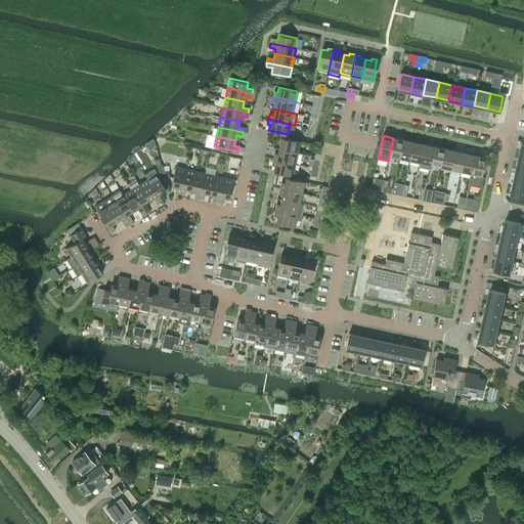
[(279,143),(278,148),(297,153),(300,142),(278,137),(276,142),(279,143)]
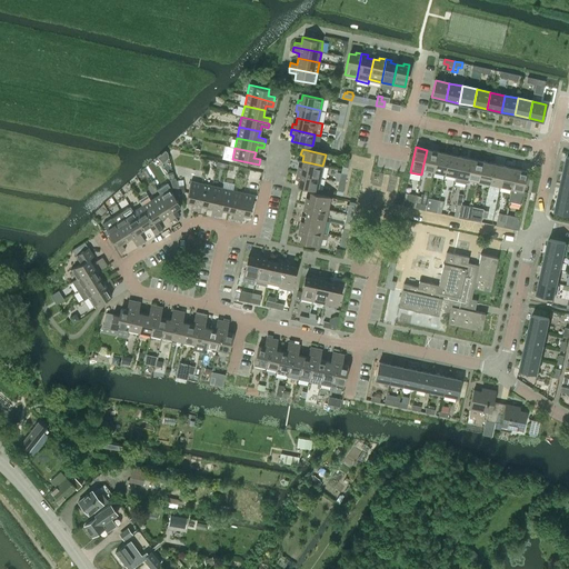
[(427,150),(422,169),(433,171),(438,152),(427,150)]
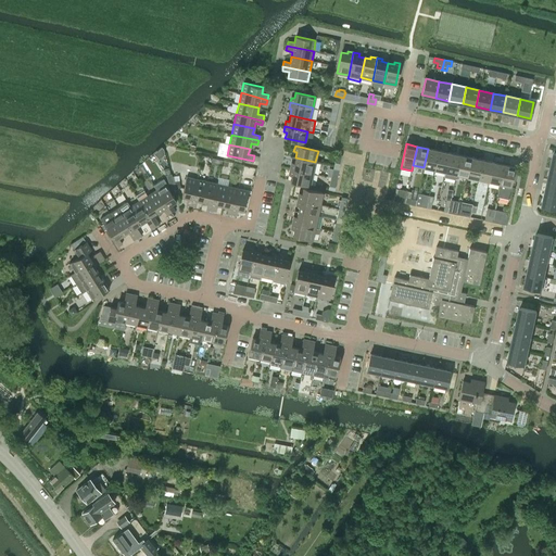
[(428,149),(424,167),(434,169),(439,151),(428,149)]
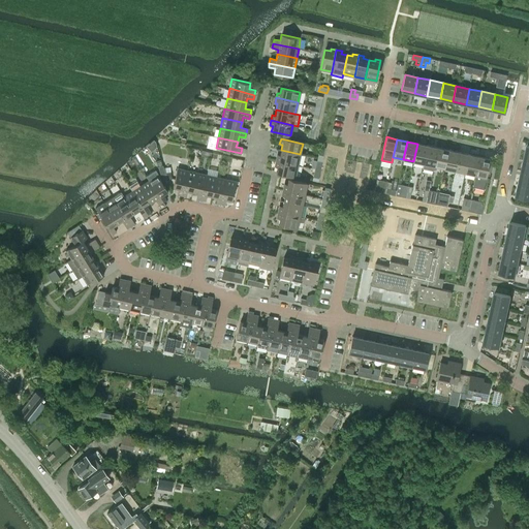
[(417,144),(413,161),(424,164),(428,146),(417,144)]
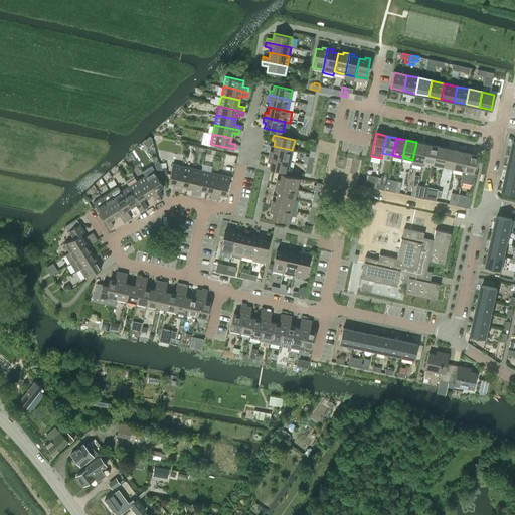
[(412,160),(411,165),(421,167),(422,162),(426,144),(416,142),(412,160)]
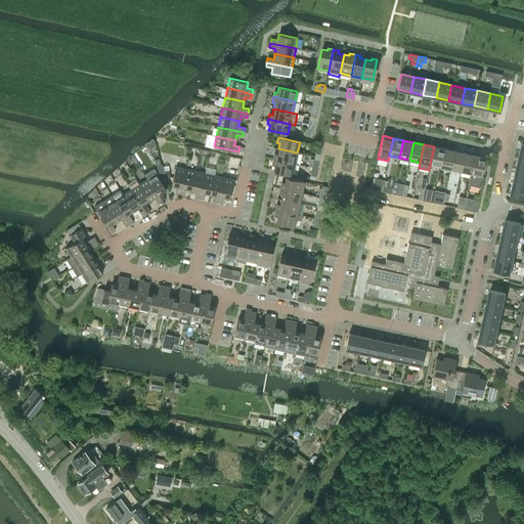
[(434,146),(430,165),(440,167),(444,148),(434,146)]
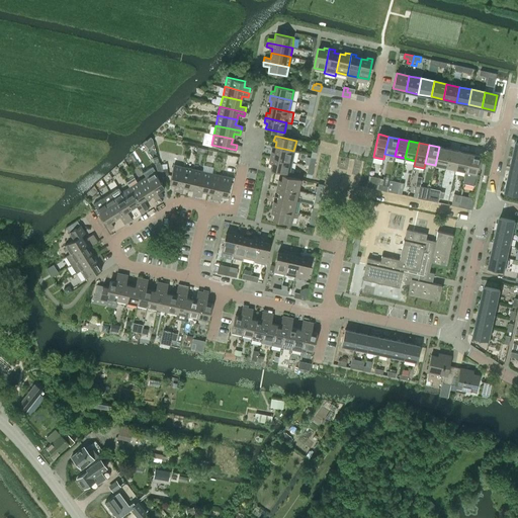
[(271,152),(270,157),(291,162),(293,151),(275,147),(274,153),(271,152)]
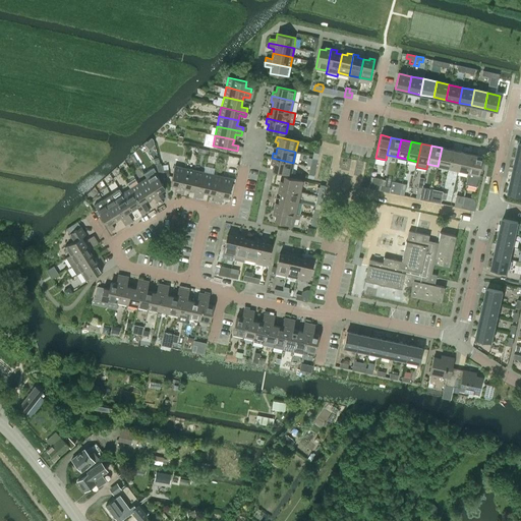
[(442,148),(438,166),(448,168),(452,151),(442,148)]
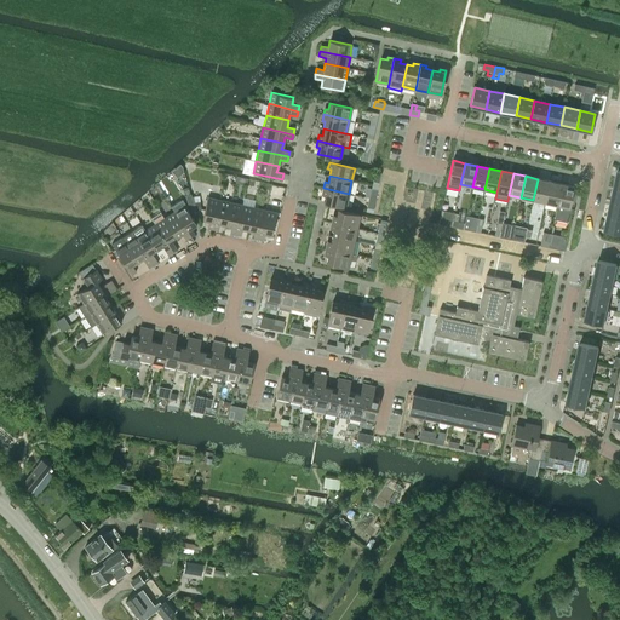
[(538,179),(533,200),(545,202),(550,182),(538,179)]
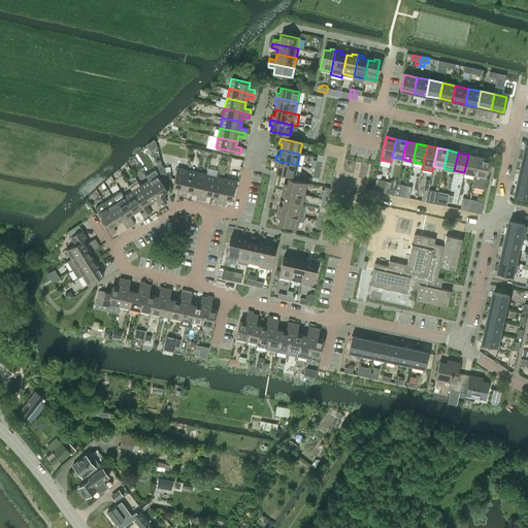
[(468,155),(464,172),(474,174),(479,157),(468,155)]
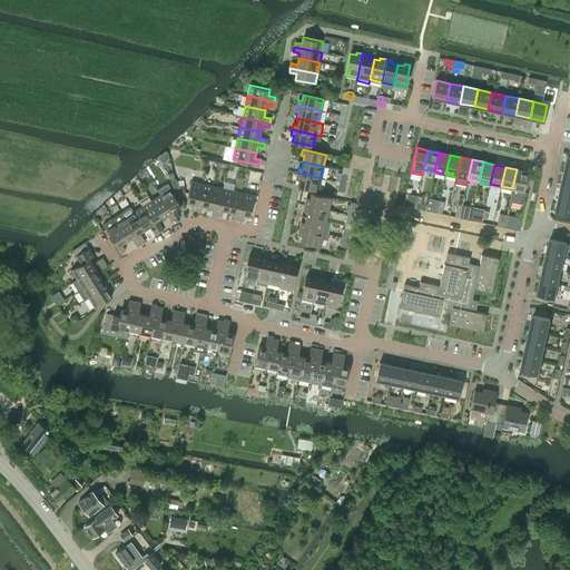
[(517,169),(512,188),(510,202),(523,205),(526,192),(527,192),(531,173),(528,173),(528,172),(517,169)]
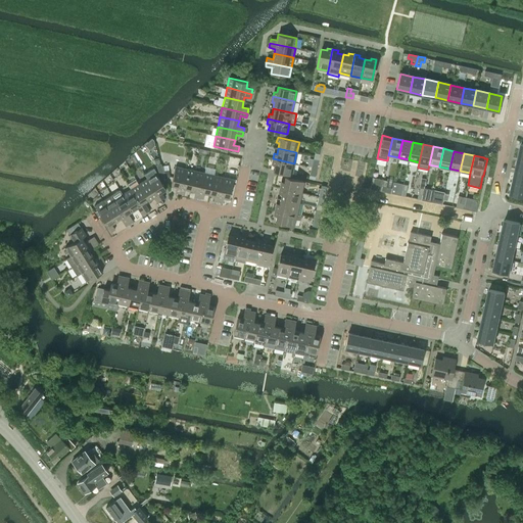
[(275,164),(273,171),(291,175),(294,163),(273,158),(272,164),(275,164)]
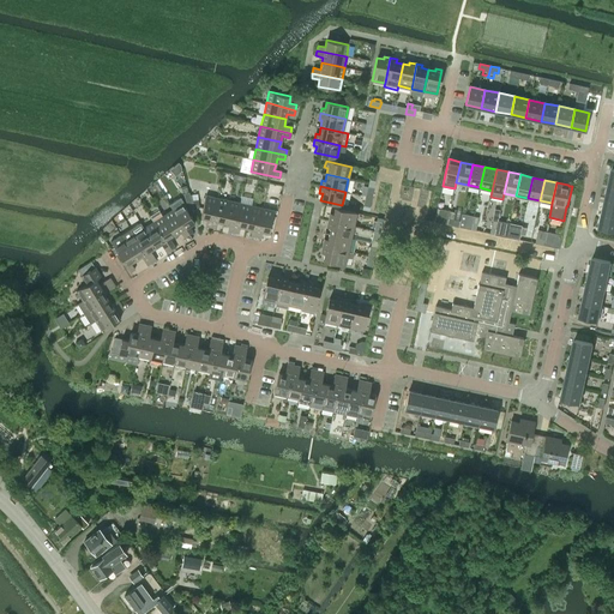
[(205,226),(211,227),(218,198),(205,196),(200,217),(206,218),(205,226)]
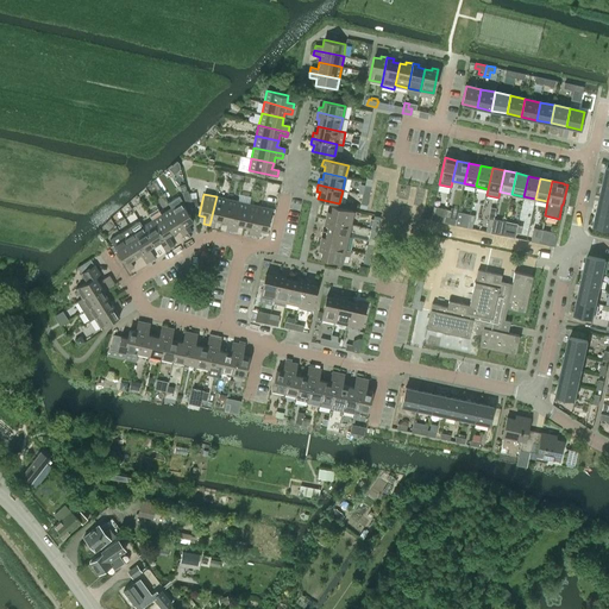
[(179,196),(168,202),(171,207),(181,223),(187,233),(192,230),(187,224),(193,220),(181,201),(182,201),(179,196)]
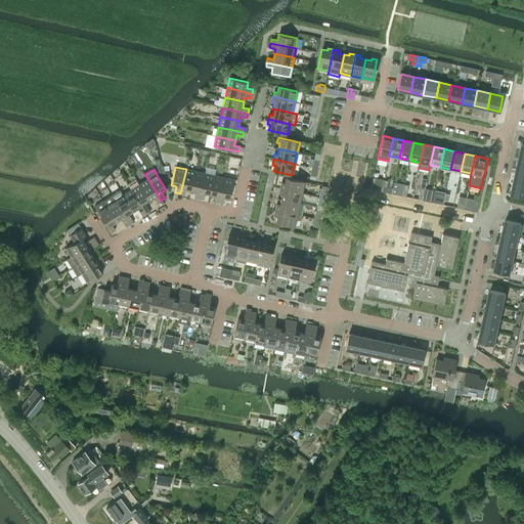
[(186,169),(180,193),(184,194),(185,188),(190,189),(194,171),(186,169)]
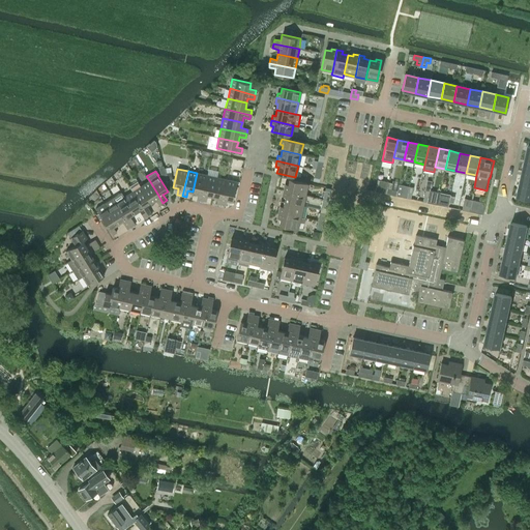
[(529,172),(523,171),(520,184),(529,185),(529,172)]
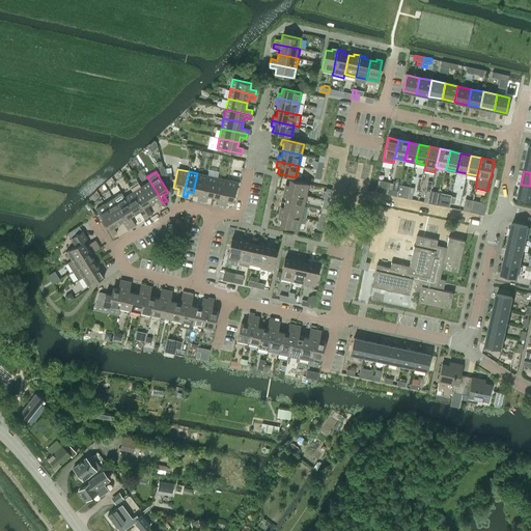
[(197,173),(193,192),(198,193),(197,200),(201,201),(207,175),(197,173)]
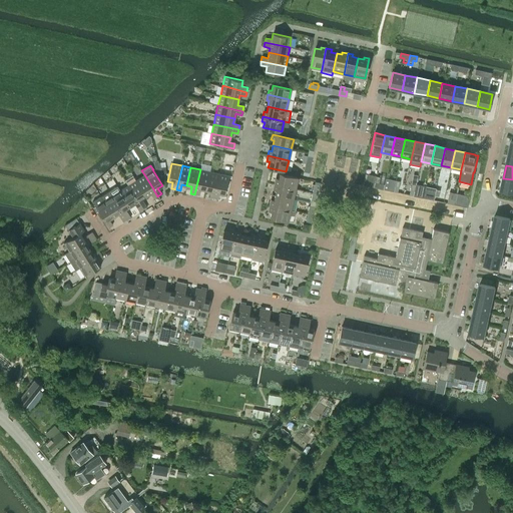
[(200,169),(194,194),(199,194),(200,188),(205,190),(209,171),(200,169)]
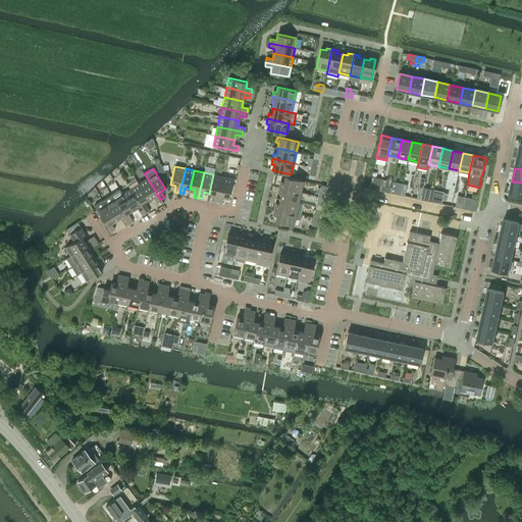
[(213,174),(209,194),(214,195),(213,201),(217,202),(223,176),(213,174)]
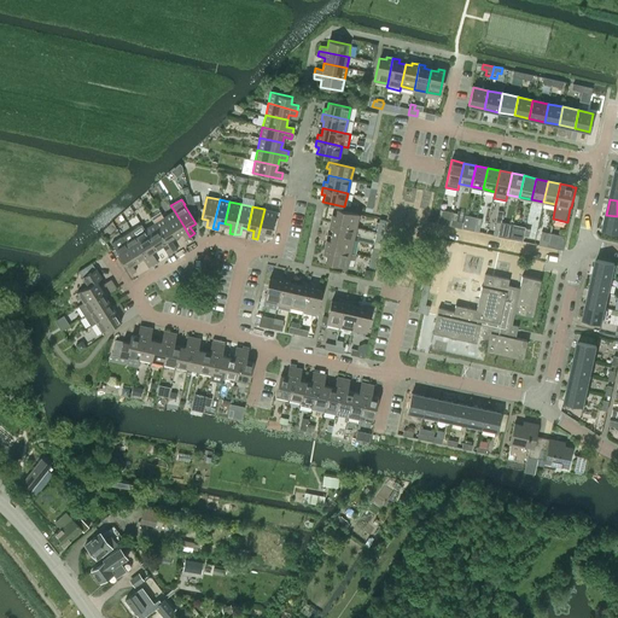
[(332,217),(331,221),(356,227),(359,216),(359,214),(337,208),(337,209),(337,211),(334,217),(332,217)]
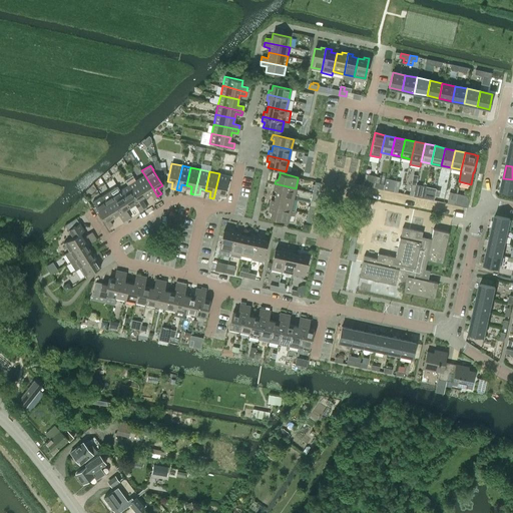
[(219,173),(213,198),(217,199),(219,193),(224,194),(228,175),(219,173)]
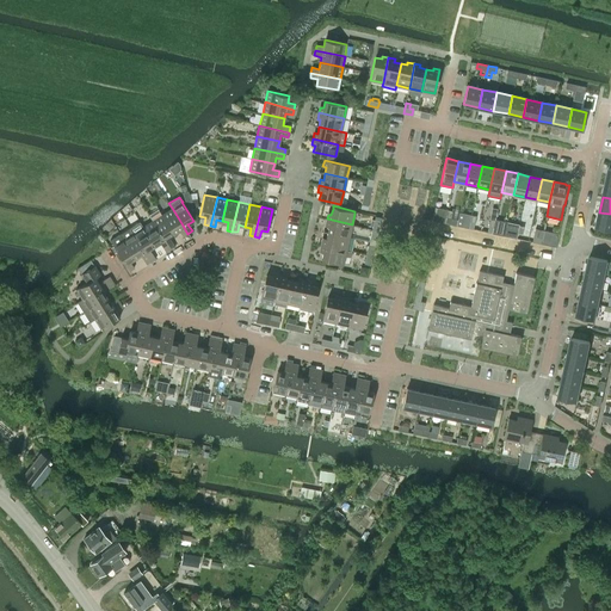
[(161,215),(174,234),(179,230),(183,236),(187,234),(181,223),(172,208),(161,215)]
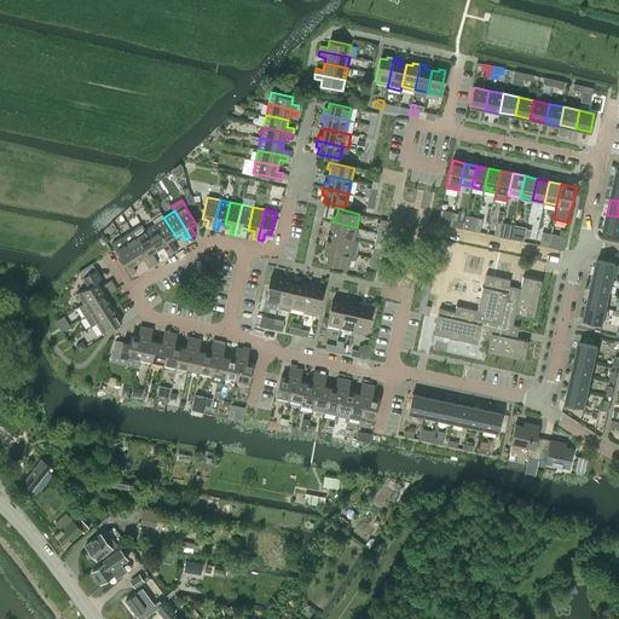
[(441,210),(438,224),(451,226),(453,213),(441,210)]
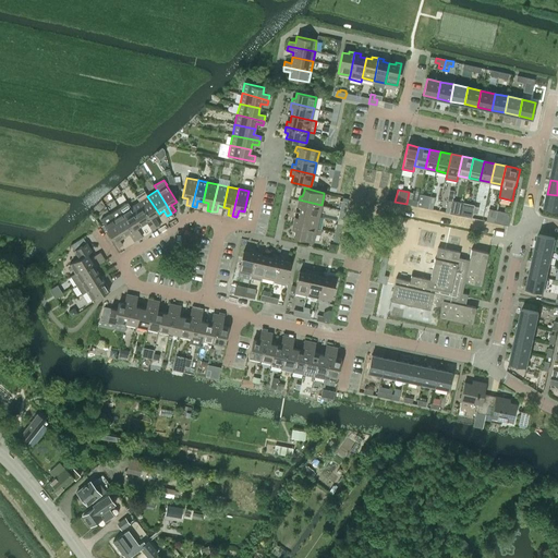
[(409,192),(407,204),(416,206),(417,201),(419,194),(413,193),(409,192)]
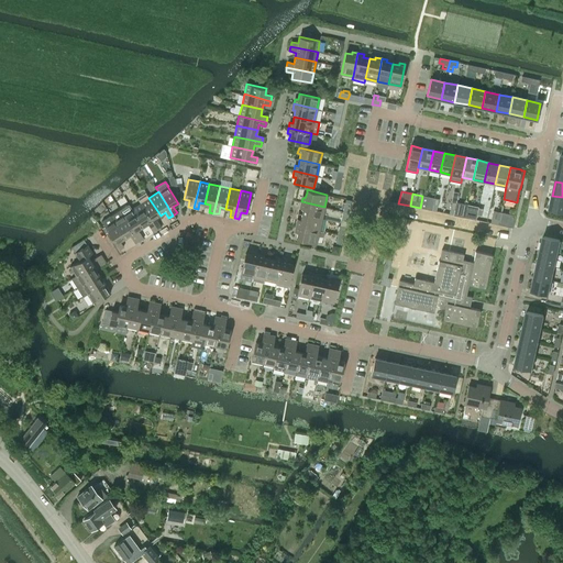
[(421,202),(420,208),(431,210),(432,205),(433,198),(430,197),(422,196),(421,202)]
